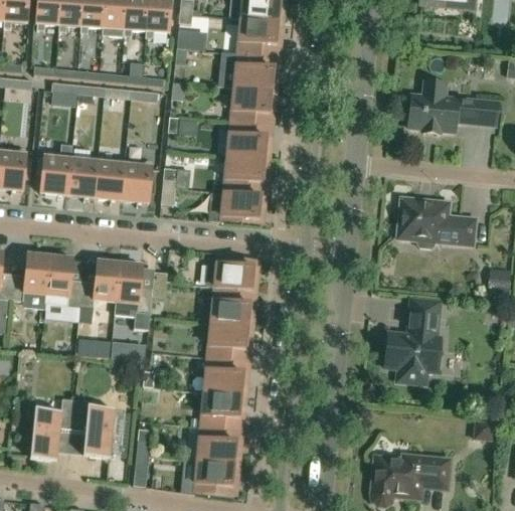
[(4,0),(3,21),(2,27),(10,28),(11,21),(26,22),(26,21),(25,21),(27,0),(4,0)]
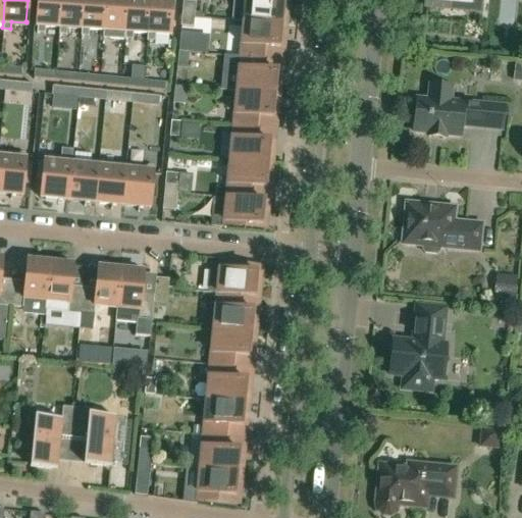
[(59,26),(60,0),(38,0),(37,22),(36,22),(36,23),(37,23),(37,31),(45,31),(45,24),(59,26)]
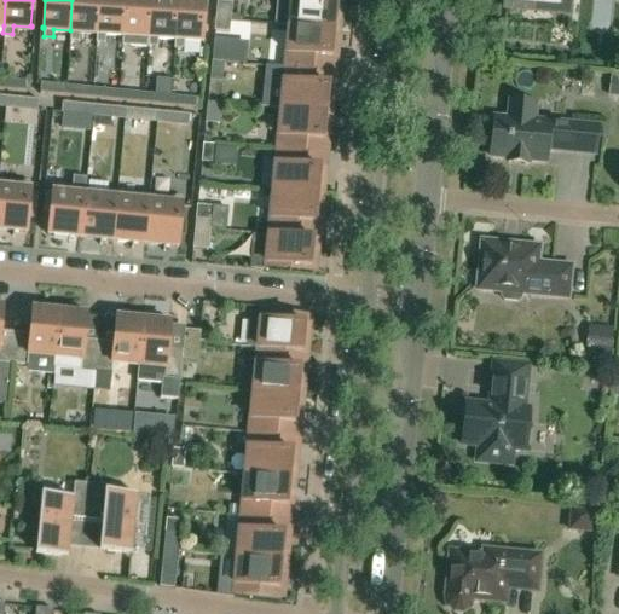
[(71,0),(70,30),(69,38),(79,39),(80,30),(96,32),(98,0),(71,0)]
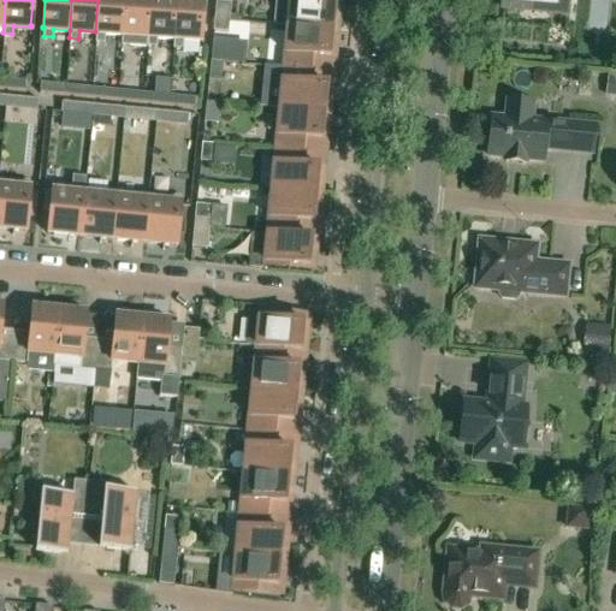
[(98,0),(95,31),(95,40),(105,40),(105,33),(122,34),(124,0),(98,0)]
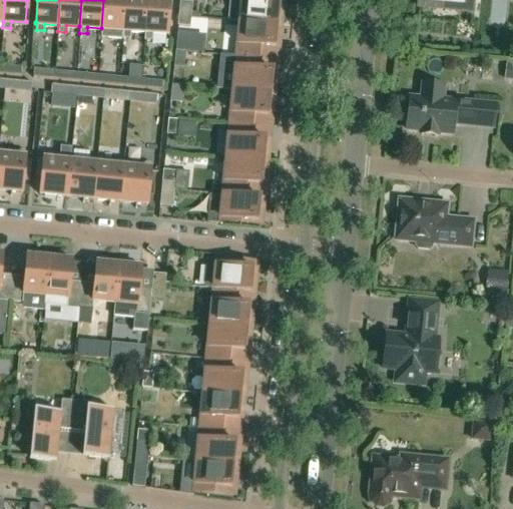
[(103,0),(101,28),(100,34),(122,36),(122,29),(124,0),(103,0)]
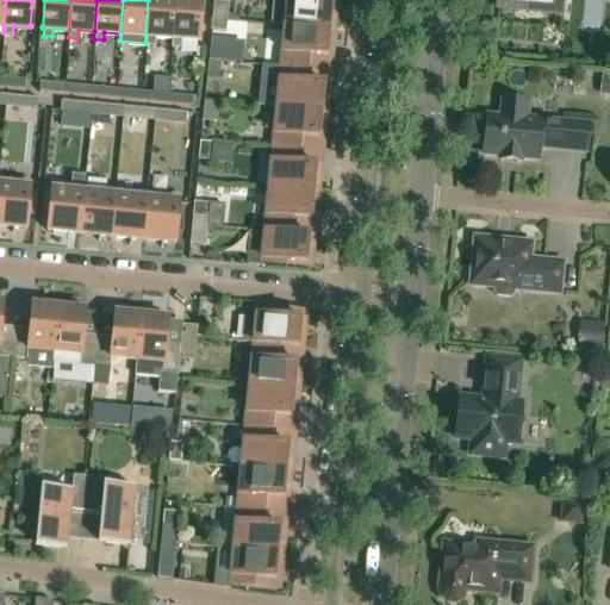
[(155,36),(172,36),(174,0),(148,0),(145,35),(145,43),(155,43),(155,36)]
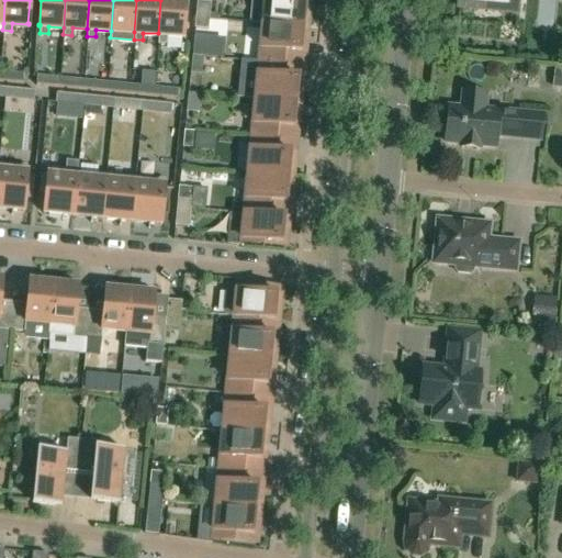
[(160,0),(158,33),(158,41),(166,42),(167,34),(183,35),(183,34),(182,34),(186,0),(160,0)]
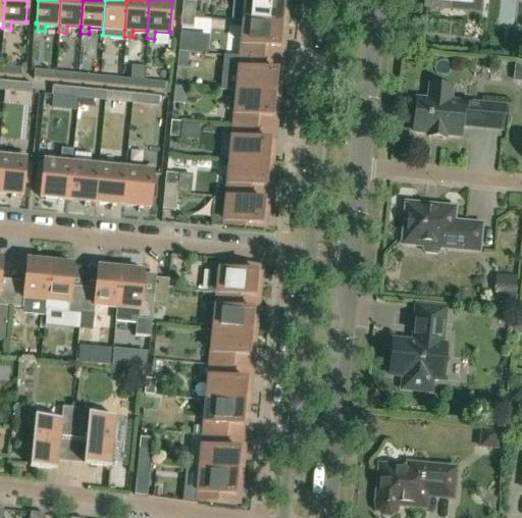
[(193,24),(196,0),(183,0),(180,22),(193,24)]
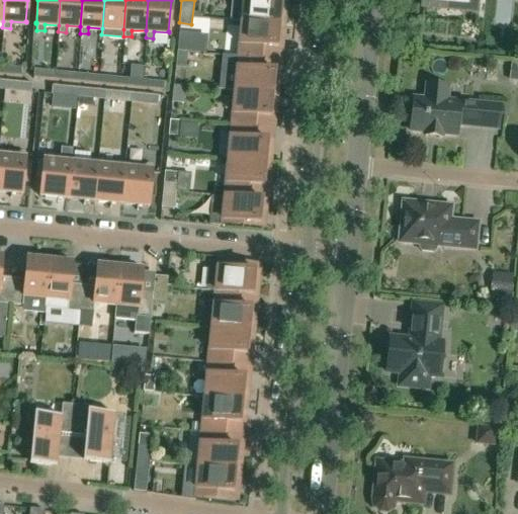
[(282,23),(283,10),(279,10),(280,0),(232,0),(231,18),(242,19),(282,23)]
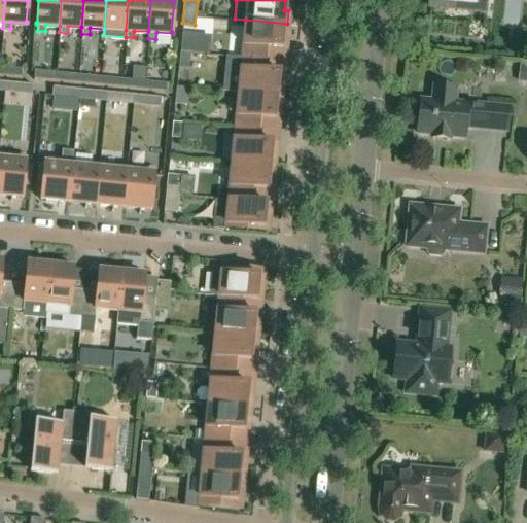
[(429,0),(429,3),(485,8),(486,0),(429,0)]
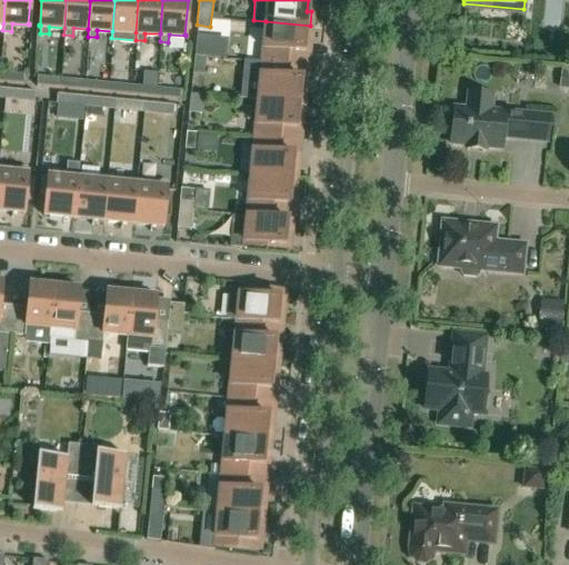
[(310,26),(266,21),(262,59),(282,61),(283,47),(302,49),(303,38),(309,39),(310,26)]
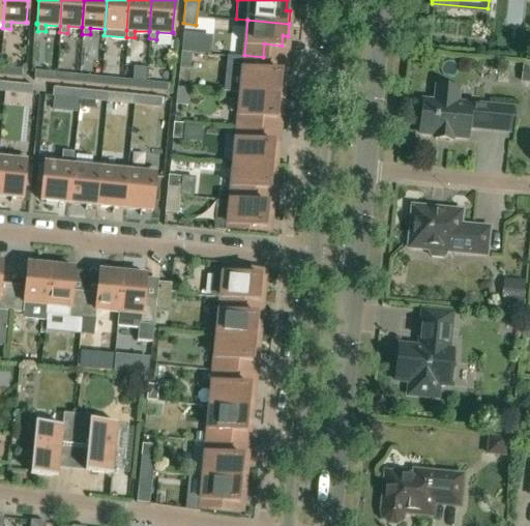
[(183,31),(181,49),(192,50),(193,32),(183,31)]
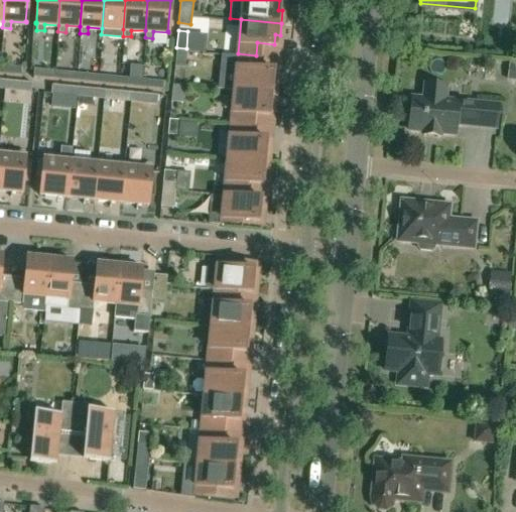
[(186,48),(176,47),(175,66),(184,66),(186,48)]
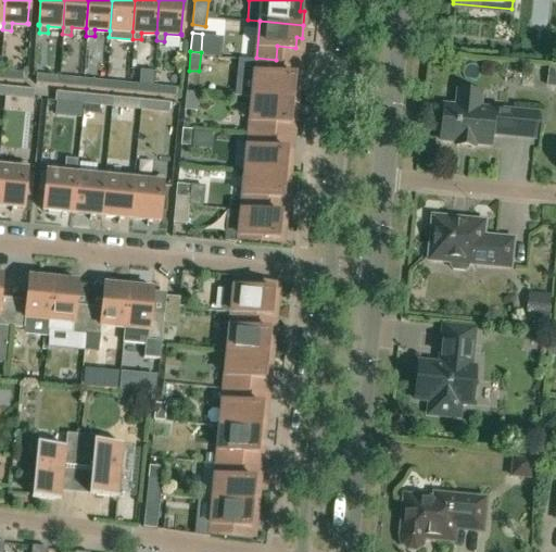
[(276,60),(256,58),(252,95),(297,99),(298,86),(292,85),(293,74),(275,73),(276,60)]
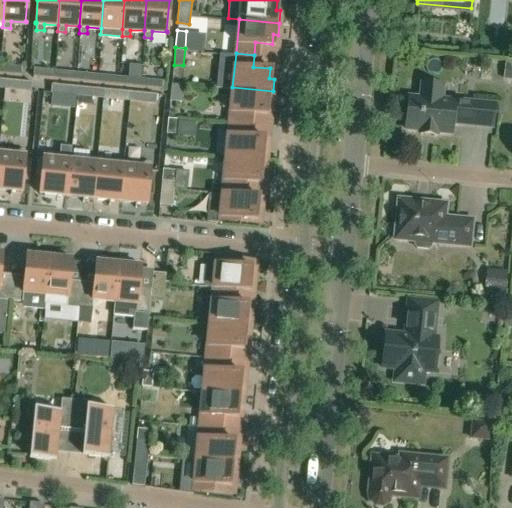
[(0,71),(21,74),(22,65),(0,62),(0,71)]
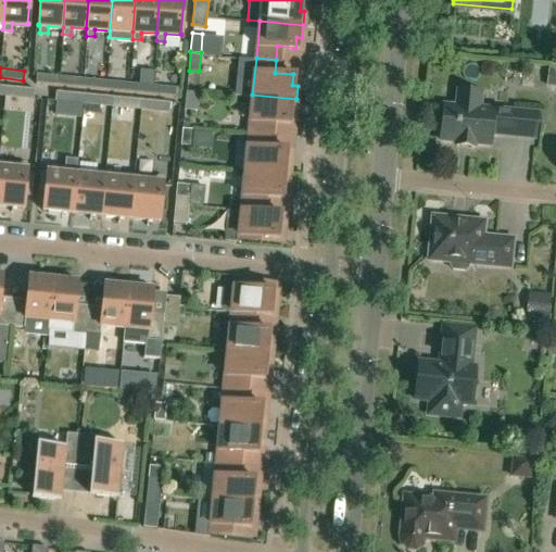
[(59,84),(60,74),(36,72),(36,82),(59,84)]
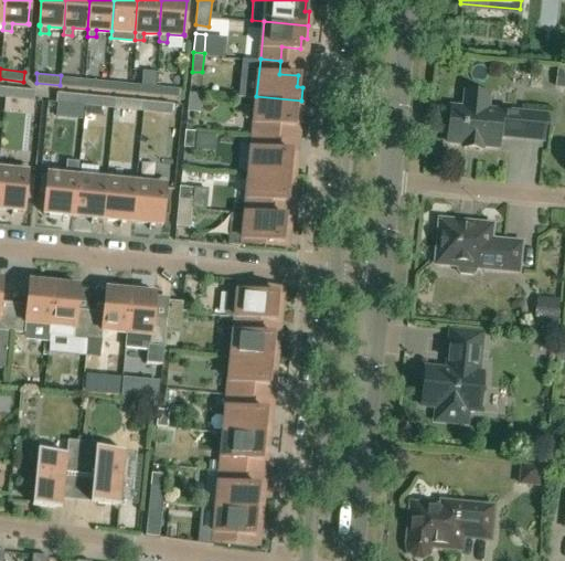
[(84,87),(84,77),(61,75),(60,85),(84,87)]
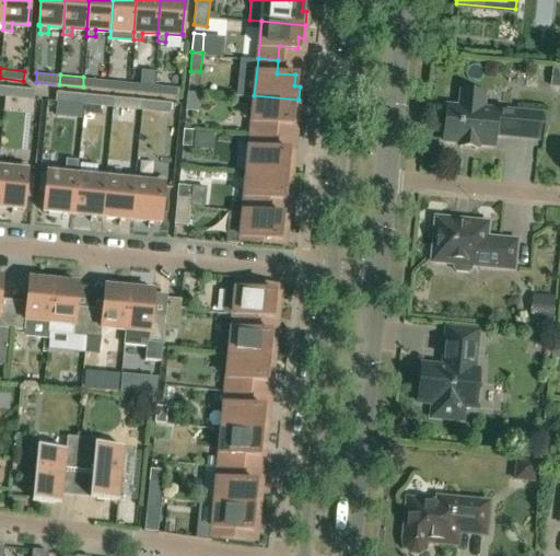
[(106,89),(107,79),(83,77),(83,87),(106,89)]
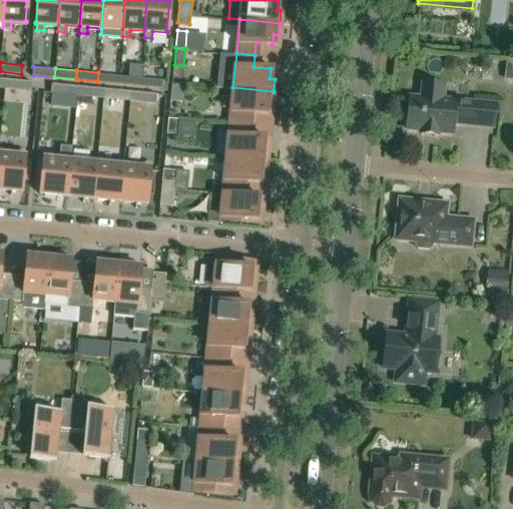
[(119,83),(119,75),(98,72),(97,81),(119,83)]
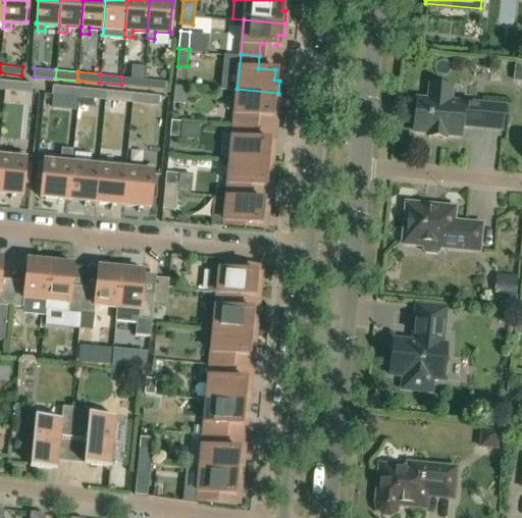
[(143,87),(144,79),(121,76),(121,85),(143,87)]
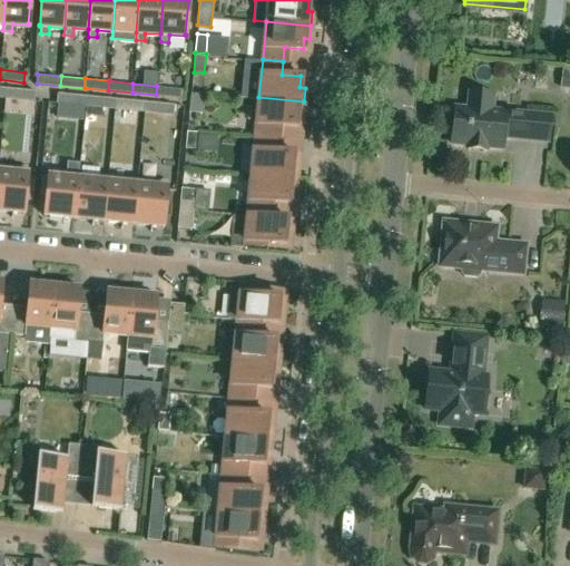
[(36,88),(7,86),(6,96),(35,98),(36,88)]
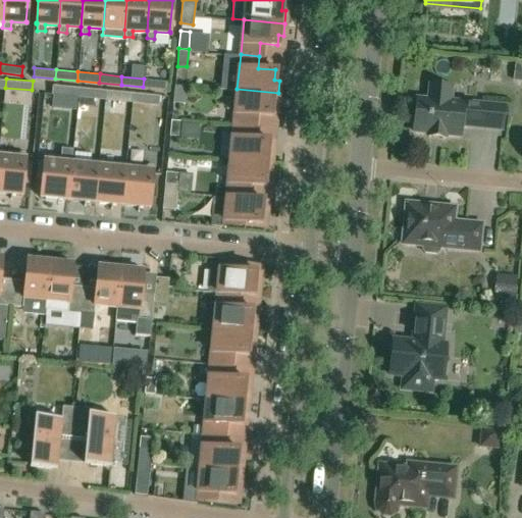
[(143,87),(165,89),(165,81),(144,79),(143,87)]
